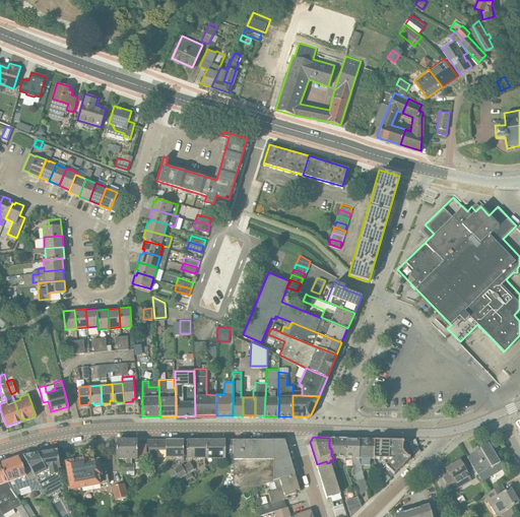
[(126,461),(127,461),(126,448),(127,448),(127,438),(117,438),(117,444),(114,444),(117,457),(125,458),(126,461)]
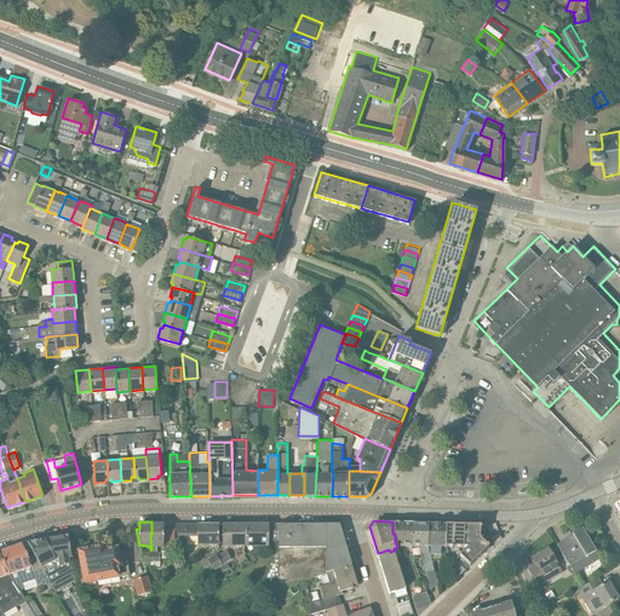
[(156,546),(164,546),(164,541),(172,541),(172,527),(164,527),(164,522),(151,522),(151,534),(150,534),(151,550),(151,559),(159,559),(160,550),(156,550),(156,546)]
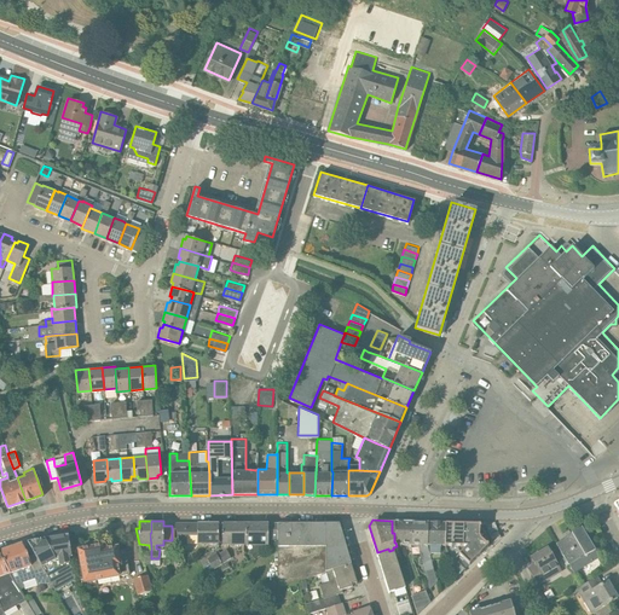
[(197,534),(197,543),(218,543),(219,522),(174,521),(177,533),(180,541),(186,541),(186,534),(197,534)]
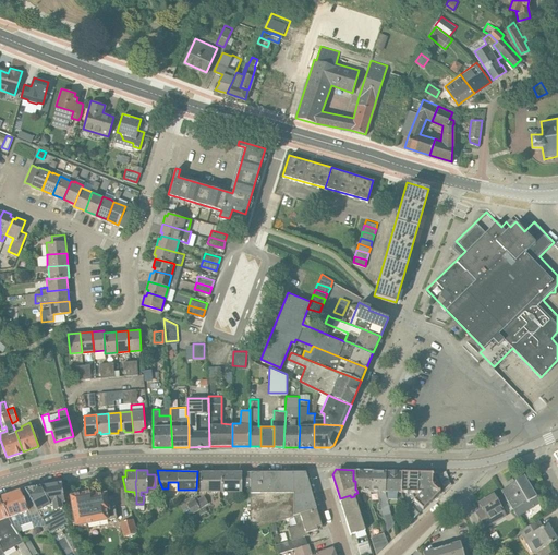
[(355,490),(356,490),(361,490),(371,490),(372,470),(355,470),(353,470),(353,481),(355,481),(355,490)]
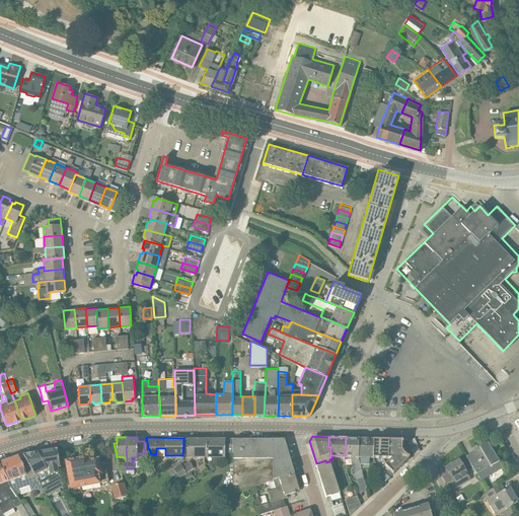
[(361,468),(362,468),(361,466),(358,456),(359,438),(346,437),(345,455),(351,456),(360,493),(367,487),(361,468)]
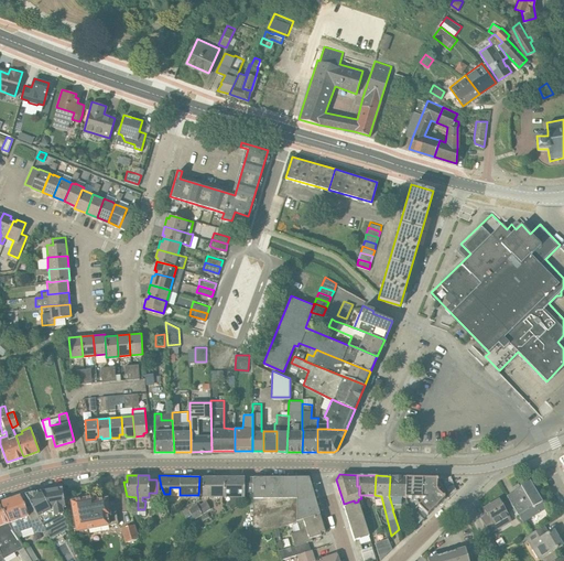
[(203,496),(223,496),(224,495),(225,495),(225,476),(203,476),(203,496)]
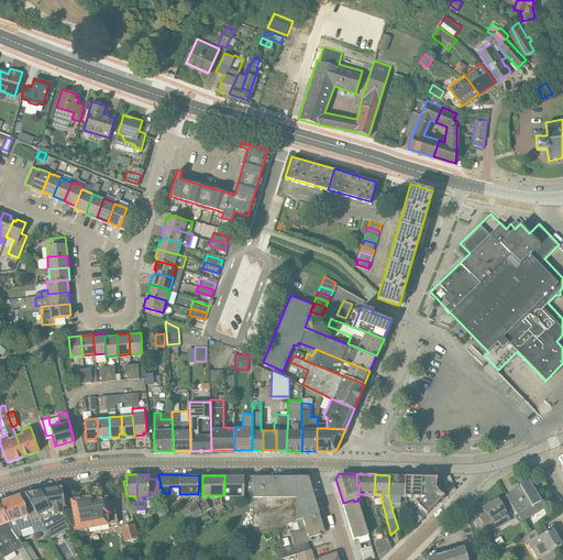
[(296,519),(319,512),(308,475),(253,475),(253,489),(253,495),(252,496),(252,527),(232,533),(231,531),(211,544),(216,550),(235,538),(234,537),(252,533),(296,519)]
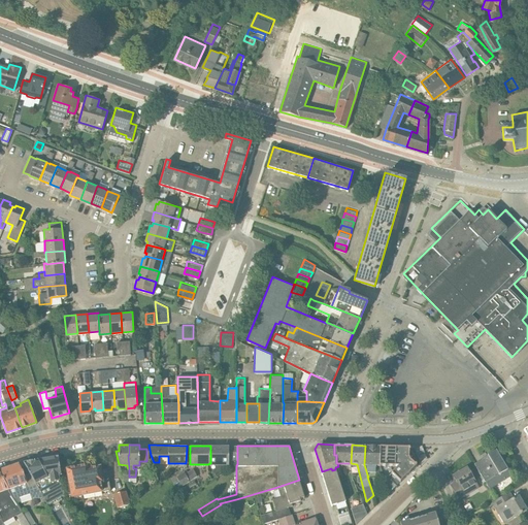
[(221,465),(221,446),(210,446),(210,463),(209,463),(208,464),(215,464),(215,467),(212,468),(217,476),(223,471),(221,466),(221,465)]
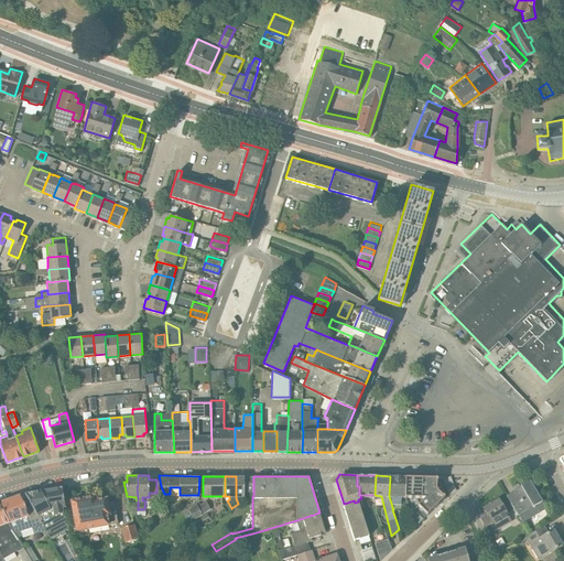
[(252,491),(252,497),(253,496),(253,489),(253,476),(236,476),(236,497),(243,497),(243,491),(252,491)]
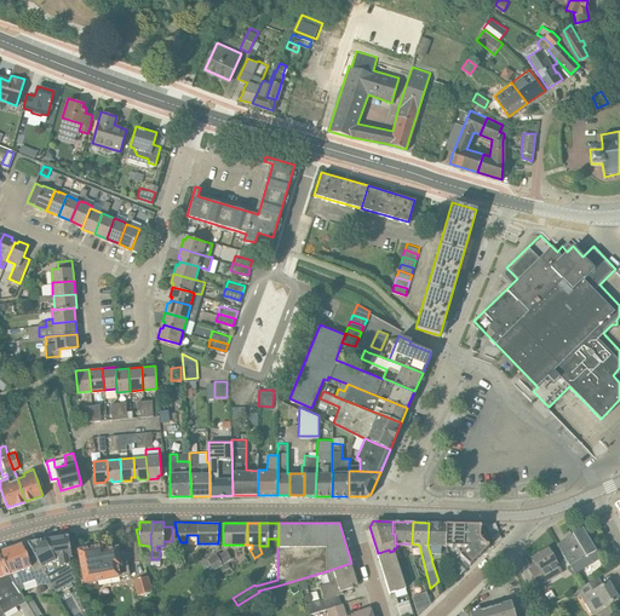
[(446,557),(449,557),(446,545),(447,523),(429,523),(428,545),(431,557),(432,559),(440,558),(440,554),(446,554),(446,557)]
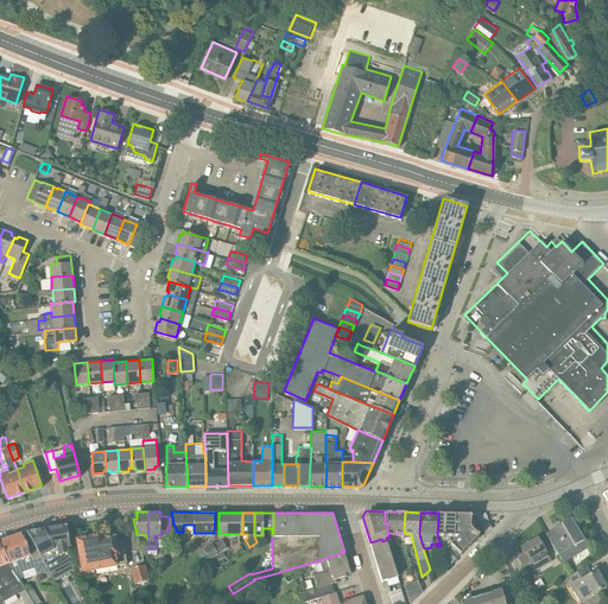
[(447,566),(456,557),(447,546),(453,541),(450,539),(450,535),(455,535),(455,513),(438,513),(437,534),(441,546),(447,566)]
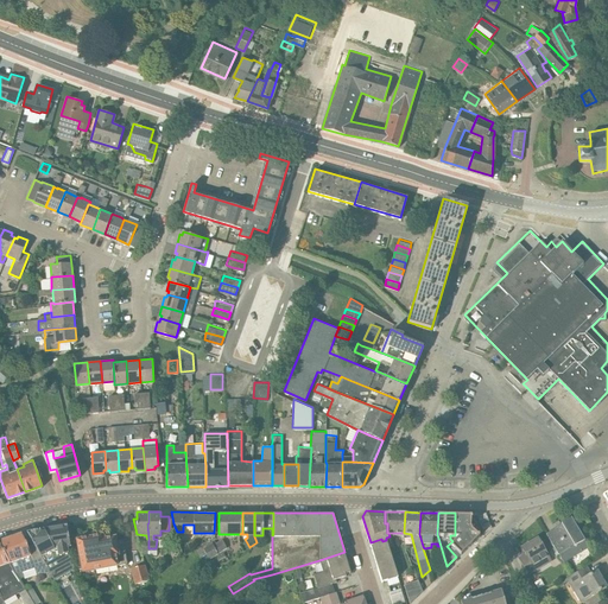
[(447,546),(456,557),(461,553),(480,534),(472,514),(455,513),(455,535),(450,535),(450,539),(453,541),(447,546)]
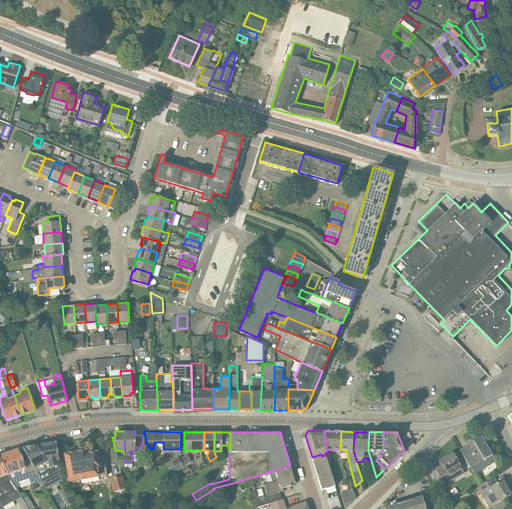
[(470,465),(483,458),(491,452),(481,434),(472,439),(473,440),(460,448),(462,453),(465,457),(470,465)]
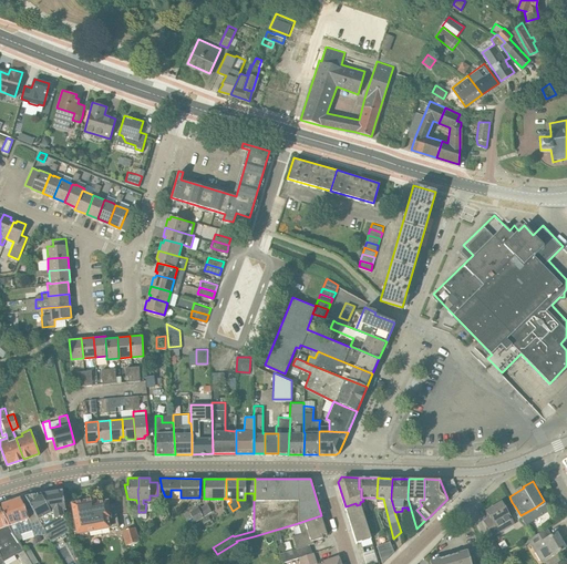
[(51,540),(69,529),(62,489),(26,495),(31,506),(38,518),(43,525),(42,525),(51,540)]
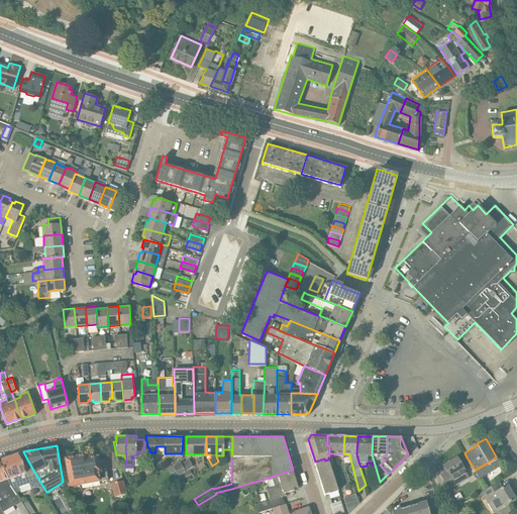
[(34,472),(28,461),(23,464),(17,452),(0,458),(0,461),(9,478),(14,486),(38,479),(39,479),(34,472)]
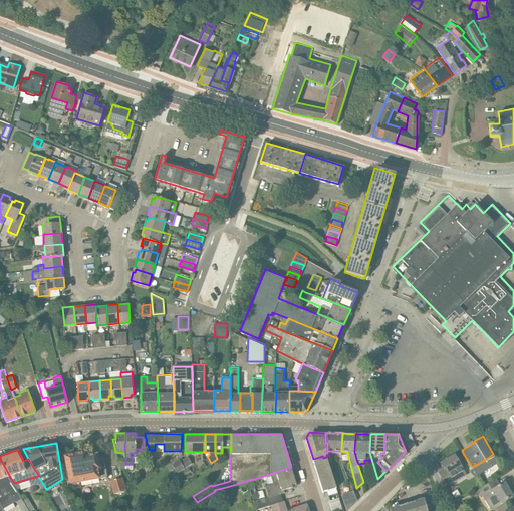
[(71,483),(108,476),(104,455),(98,457),(97,453),(86,456),(86,452),(65,456),(71,483)]
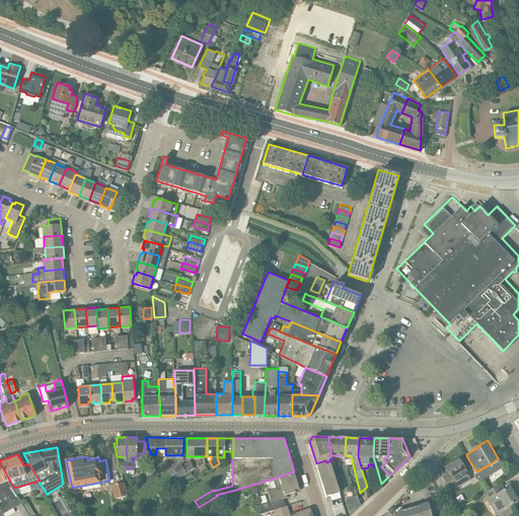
[(178,475),(194,466),(190,458),(183,462),(183,461),(181,462),(180,461),(173,466),(178,475)]
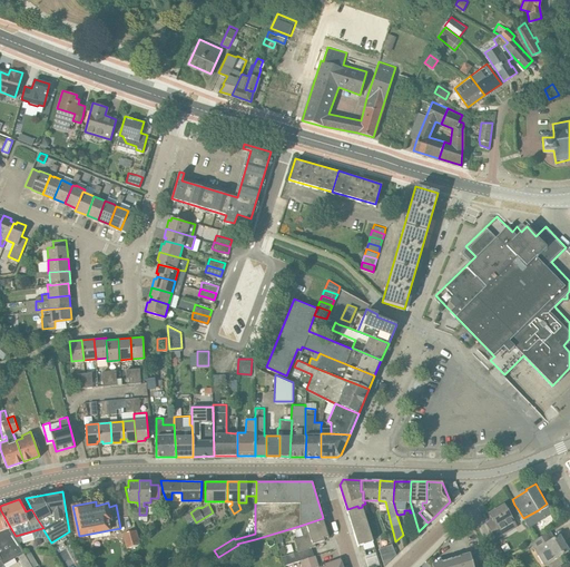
[(513,520),(510,514),(507,509),(503,504),(489,512),(492,518),(485,521),(494,537),(502,533),(500,528),(513,520)]
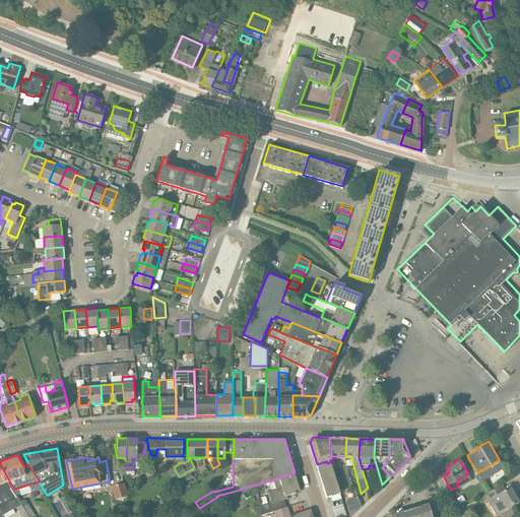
[(465,468),(472,464),(469,460),(462,464),(465,468)]
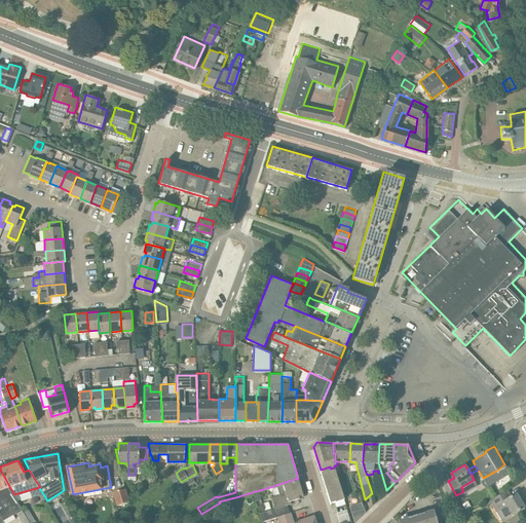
[(330,467),(321,470),(330,502),(344,497),(339,482),(334,468),(331,469),(330,467)]
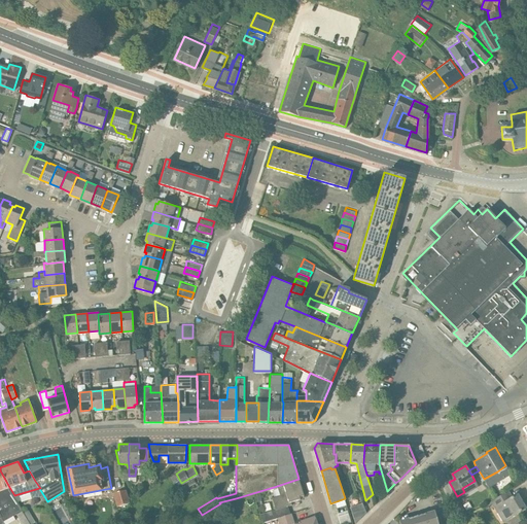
[(13,495),(14,495),(9,487),(0,470),(0,512),(3,520),(15,513),(22,510),(13,495)]
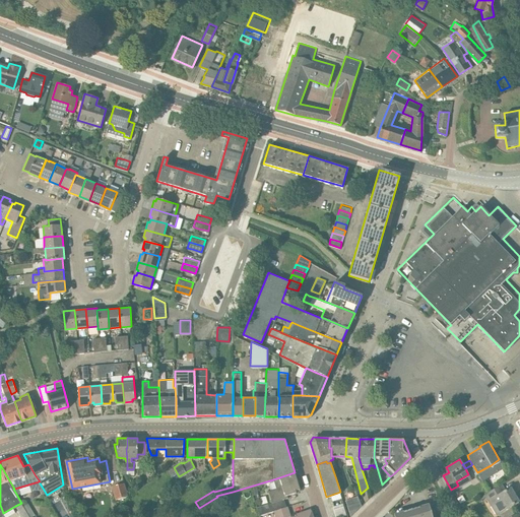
[(286,497),(286,495),(296,492),(296,490),(300,489),(295,472),(273,479),(276,487),(268,490),(271,501),(257,505),(259,514),(273,510),(285,505),(283,498),(286,497)]
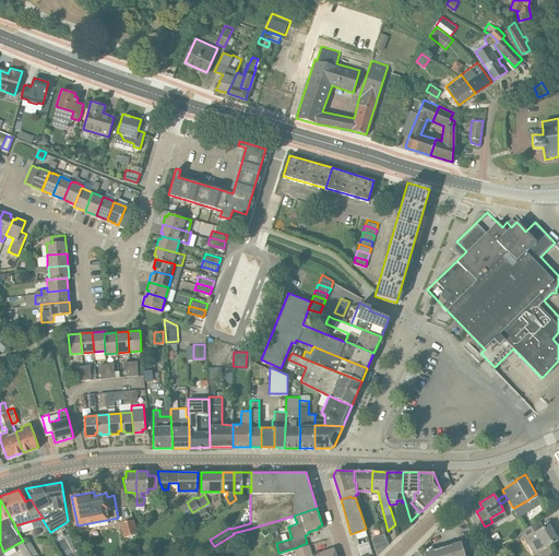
[(119,522),(123,536),(138,532),(133,518),(119,522)]
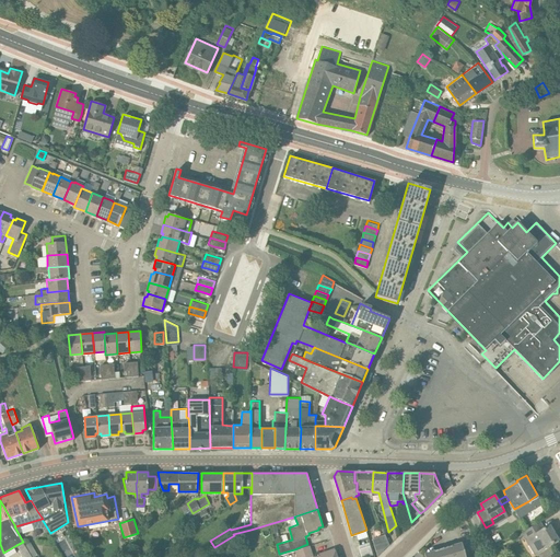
[(521,532),(534,554),(558,540),(549,524),(544,528),(539,521),(521,532)]
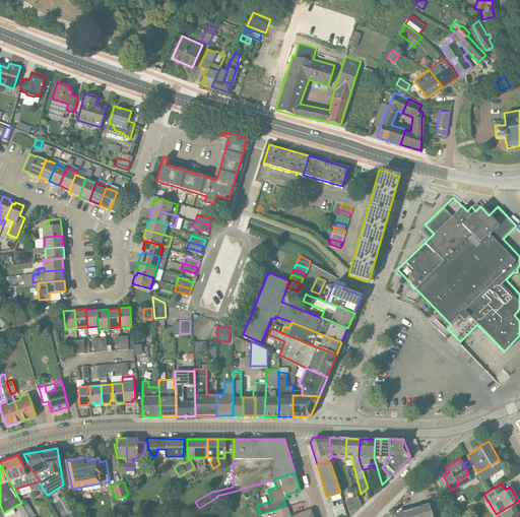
[(362,504),(358,494),(345,498),(350,514),(362,504)]
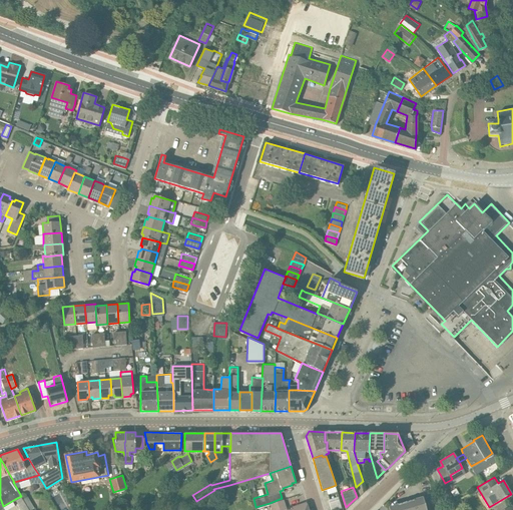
[(22,497),(29,509),(34,506),(27,495),(22,497)]
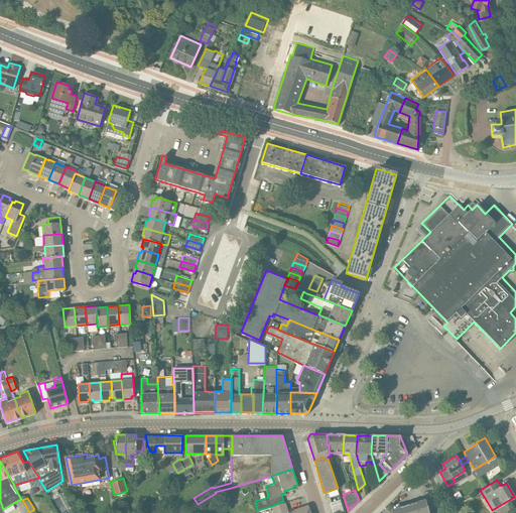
[(341,498),(331,501),(334,512),(344,510),(341,498)]
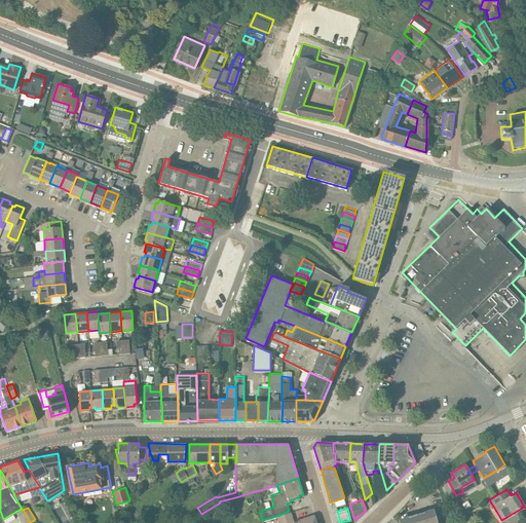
[(22,509),(15,512),(22,522),(21,522),(30,522),(23,510),(22,509)]
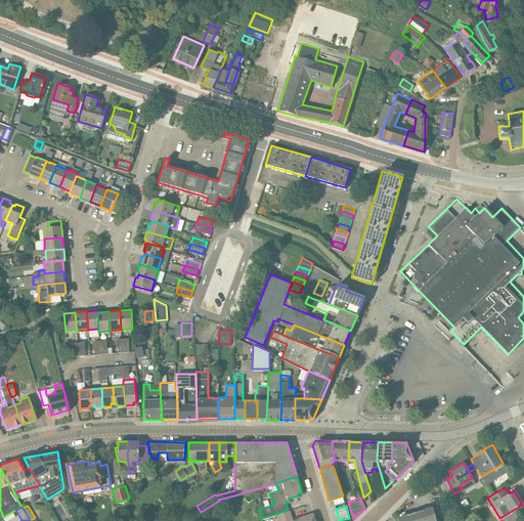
[(435,520),(432,508),(397,518),(397,520),(435,520)]
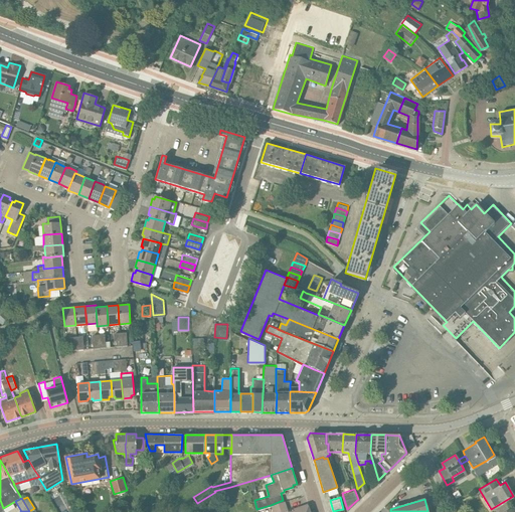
[(283,500),(271,505),(273,511),(280,511),(288,510),(285,500),(283,500)]
